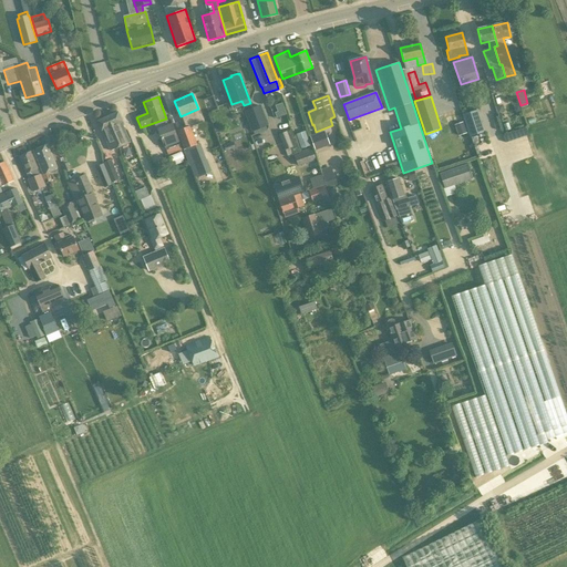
[(246,112),(253,131),(267,125),(260,106),(246,112)]
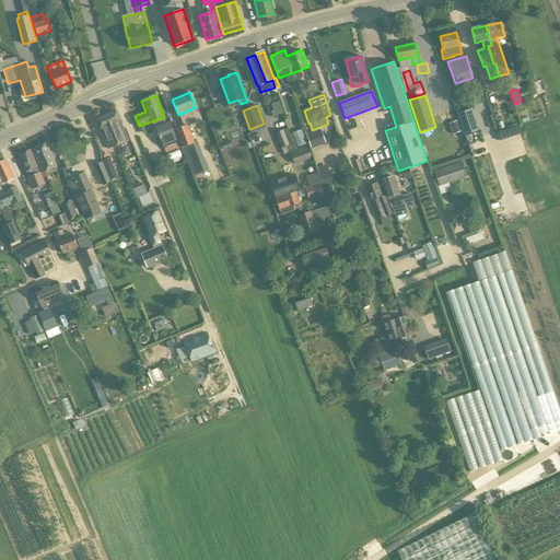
[(470,109),(457,113),(465,133),(477,129),(470,109)]
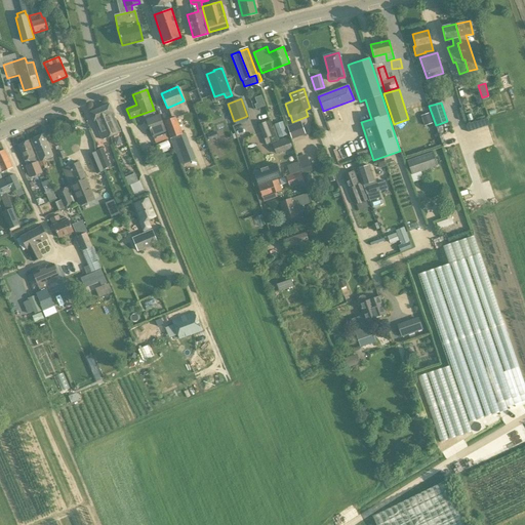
[(110,104),(99,108),(104,118),(103,119),(109,136),(121,131),(110,104)]
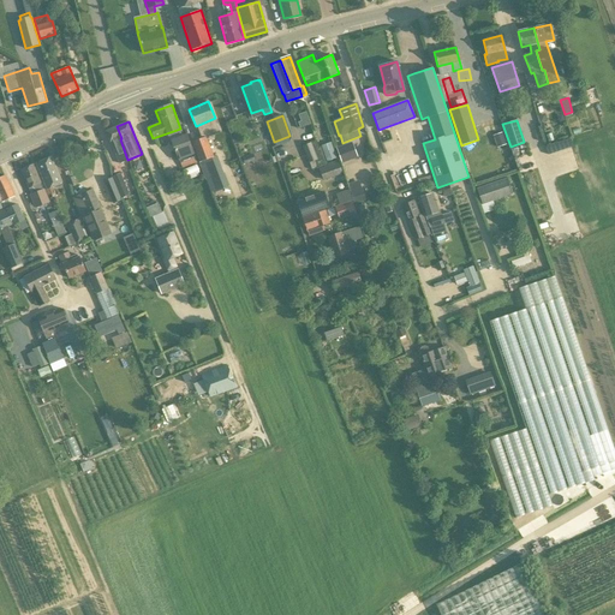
[(121,138),(117,126),(105,131),(119,165),(127,160),(120,139),(121,138)]
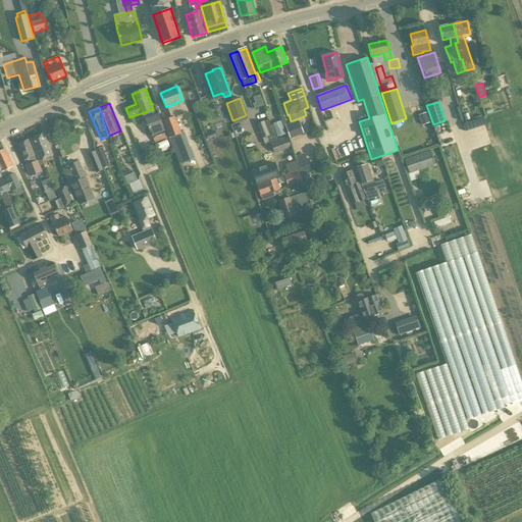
[(145,118),(152,138),(154,144),(167,139),(165,132),(165,131),(158,113),(145,118)]
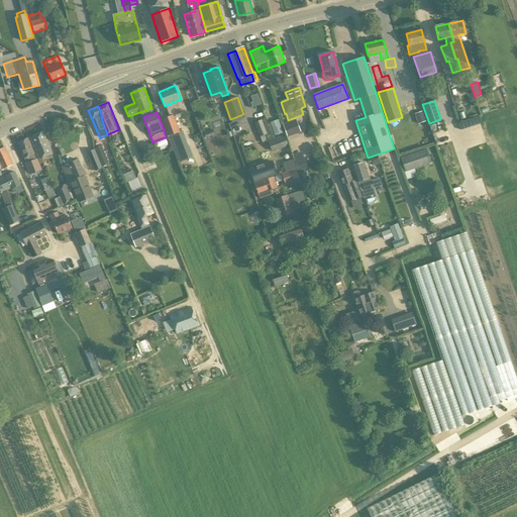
[(162,119),(168,136),(173,151),(188,145),(182,130),(180,131),(174,114),(162,119)]
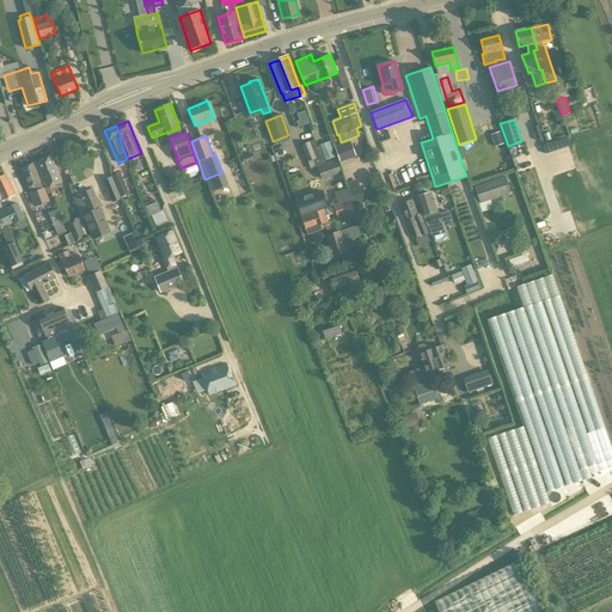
[(501,135),(491,138),(495,147),(505,144),(501,135)]
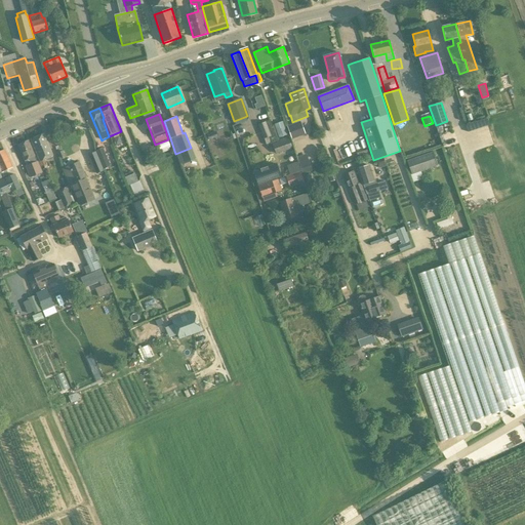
[(271,120),(258,124),(266,145),(278,140),(271,120)]
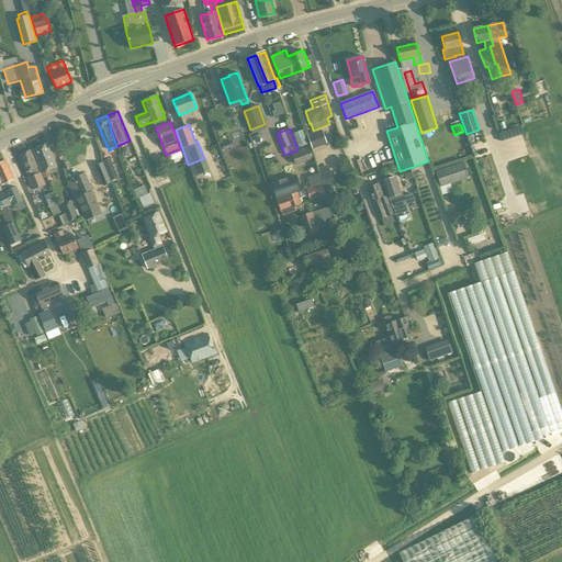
[(293,133),(299,148),(307,145),(302,130),(293,133)]
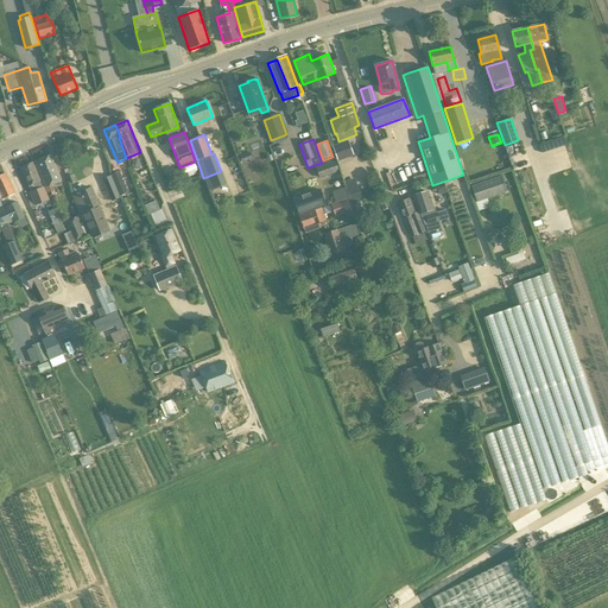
[(347,141),(344,141),(333,146),(337,162),(352,156),(347,141)]
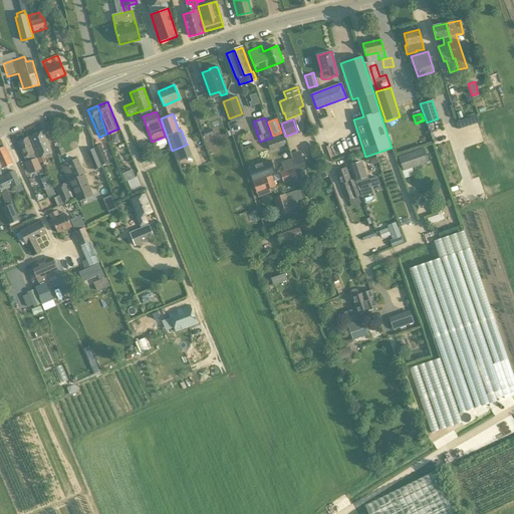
[(51,153),(42,131),(30,137),(39,158),(51,153)]
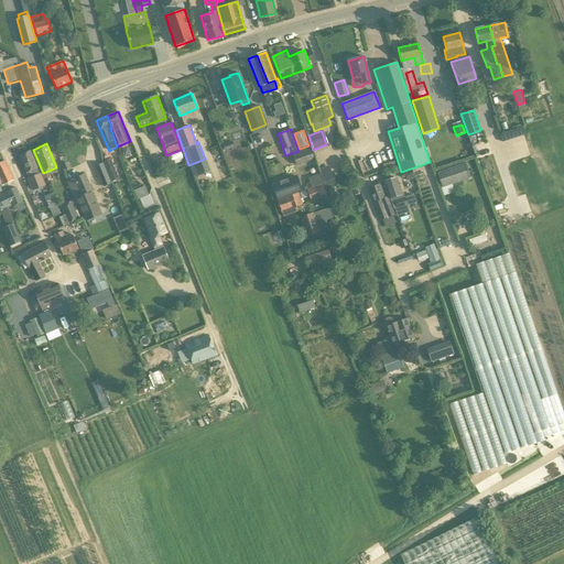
[(296,165),(314,160),(311,149),(293,154),(296,165)]
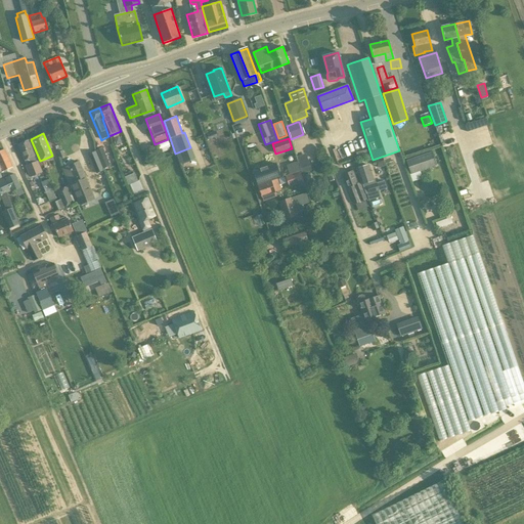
[(28,139),(17,143),(31,176),(41,172),(28,139)]
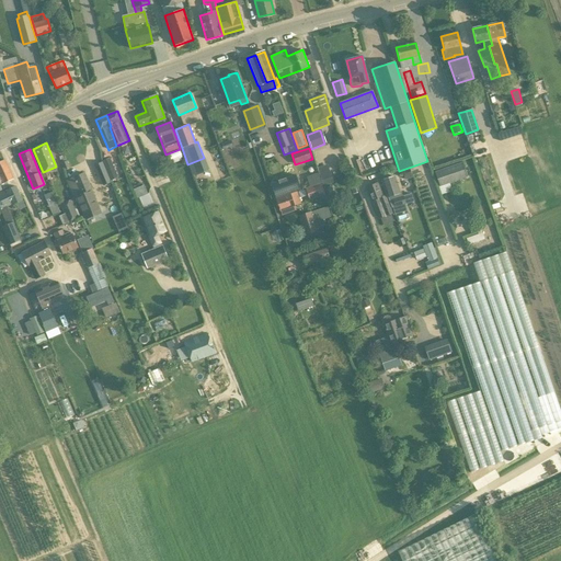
[(110,158),(103,161),(102,161),(111,181),(117,178),(110,158)]
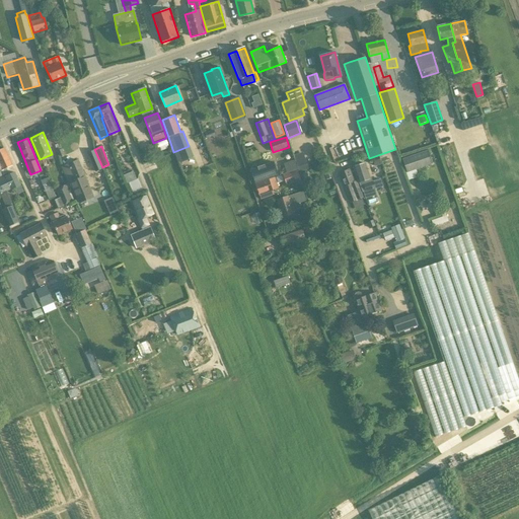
[(0,149),(0,158),(4,169),(6,168),(12,165),(4,148),(0,149)]
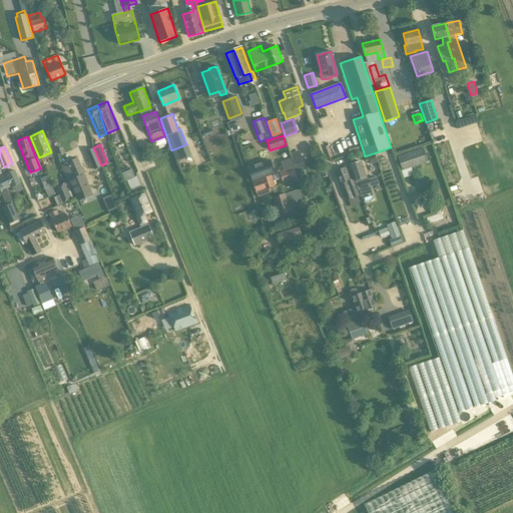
[(94,169),(101,166),(93,148),(86,151),(94,169)]
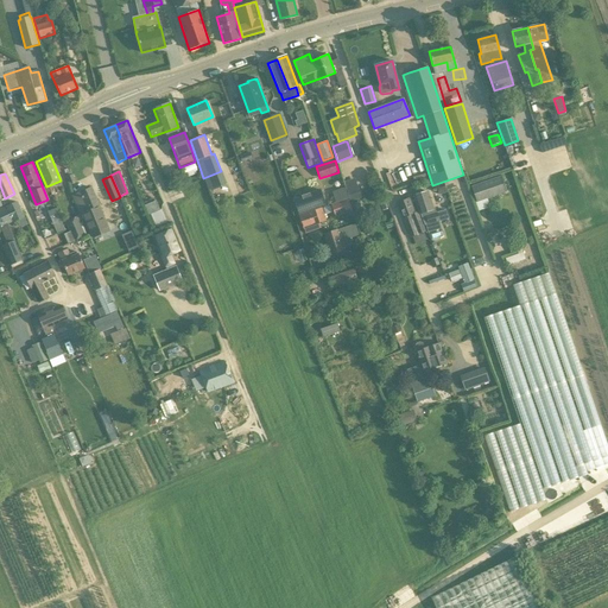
[(499,194),(498,194),(506,191),(501,177),(493,178),(472,187),(477,202),(499,194)]
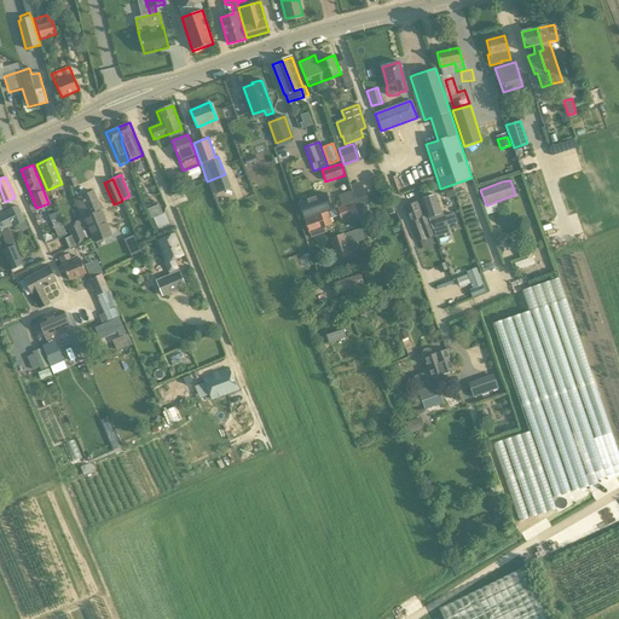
[(365,202),(362,190),(353,194),(357,204),(365,202)]
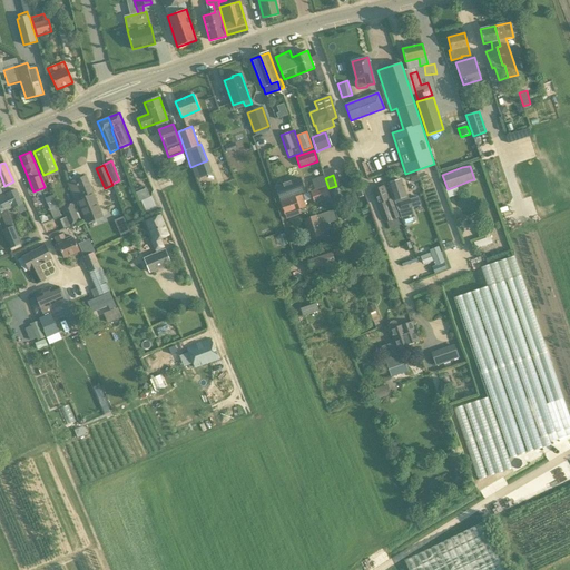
[(91,186),(90,187),(86,176),(67,184),(75,200),(77,199),(87,223),(102,216),(92,192),(94,192),(91,186)]
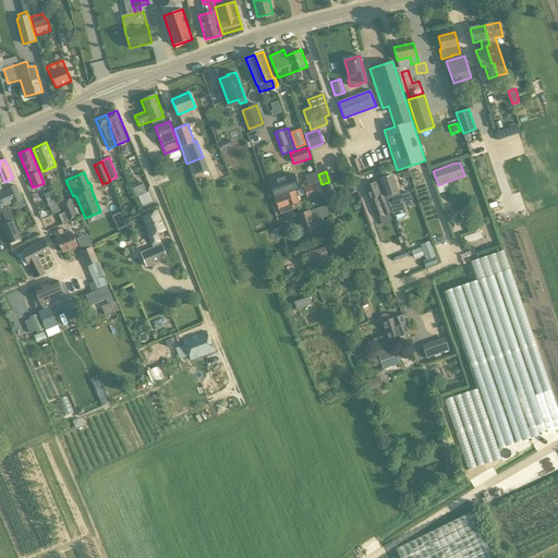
[(293,174),(276,180),(276,179),(274,178),(271,179),(270,180),(271,182),(269,183),(274,196),(299,187),(293,174)]
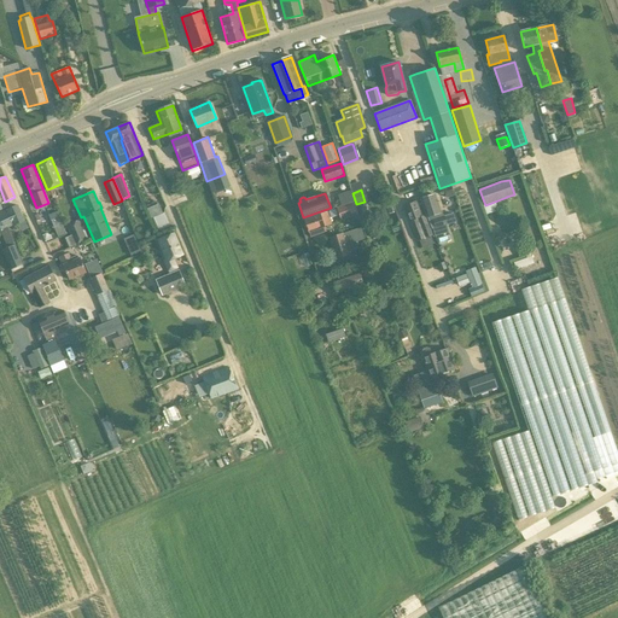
[(420,199),(429,221),(432,220),(436,228),(447,225),(442,211),(441,211),(435,194),(420,199)]
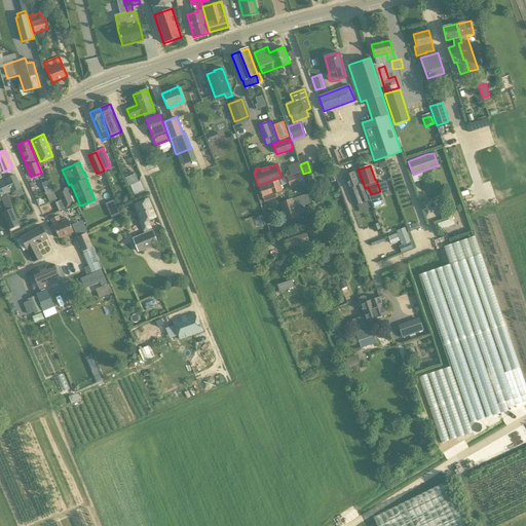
[(0,173),(0,177),(0,179),(8,175),(6,171),(4,172),(0,173)]
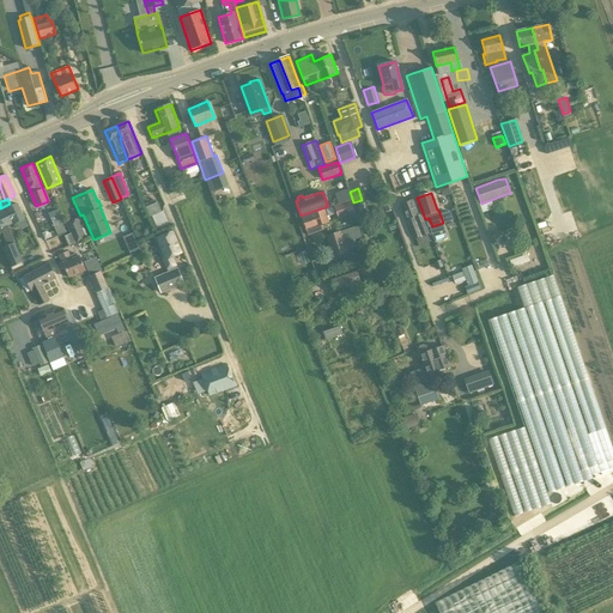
[(418,216),(412,199),(400,204),(405,219),(406,219),(413,238),(428,234),(422,218),(416,220),(414,217),(418,216)]
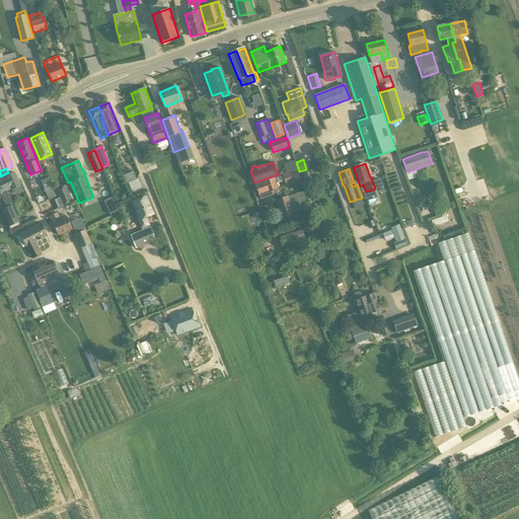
[(287,184),(299,179),(295,169),(283,174),(287,184)]
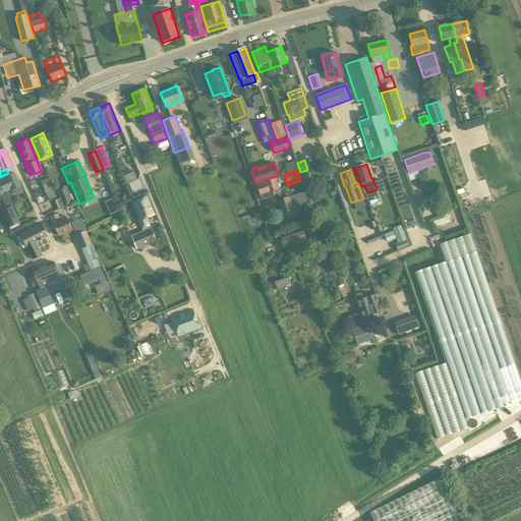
[(20,185),(14,173),(0,179),(0,191),(7,209),(13,207),(6,191),(20,185)]
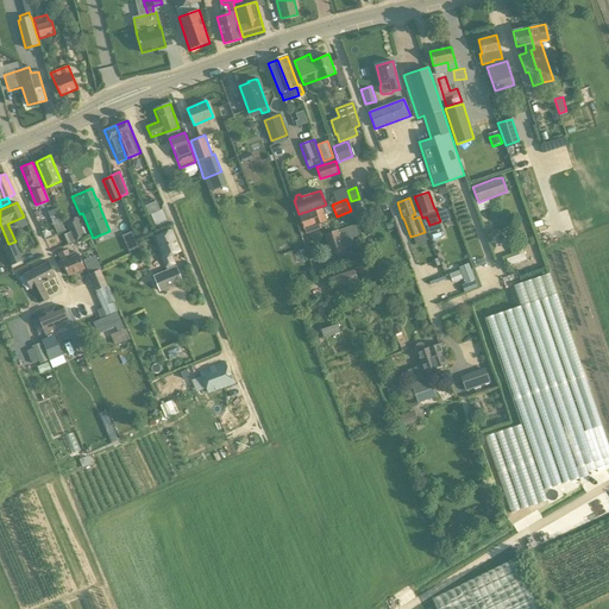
[(156,202),(148,206),(150,212),(158,208),(156,202)]
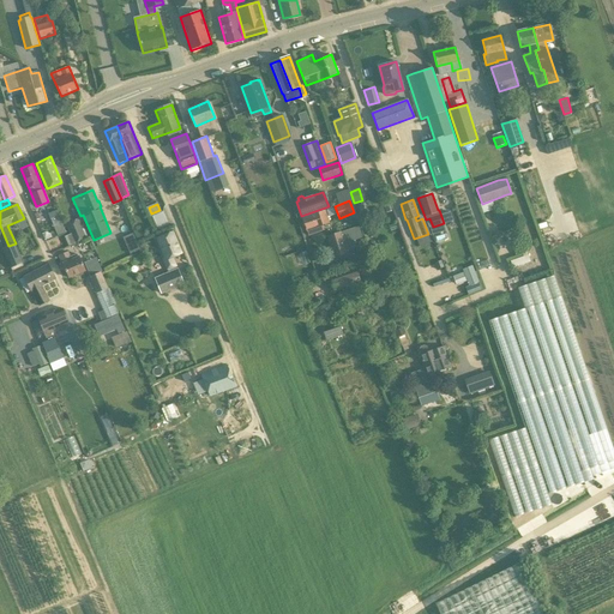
[(48,212),(56,230),(65,227),(56,209),(48,212)]
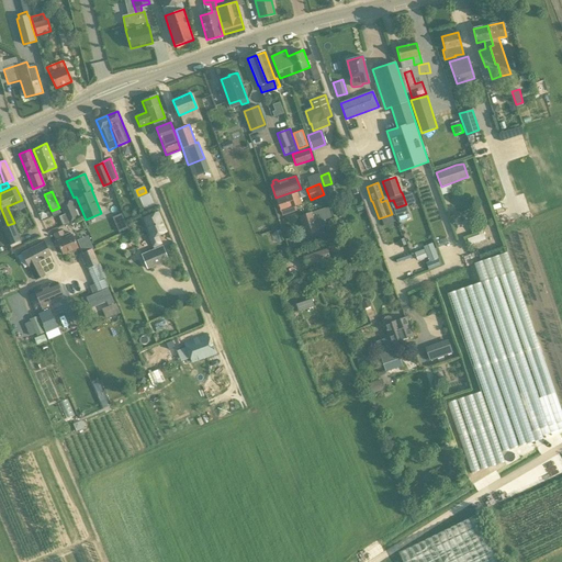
[(280,211),(281,211),(282,215),(296,211),(294,206),(301,203),(296,191),(276,199),(280,211)]
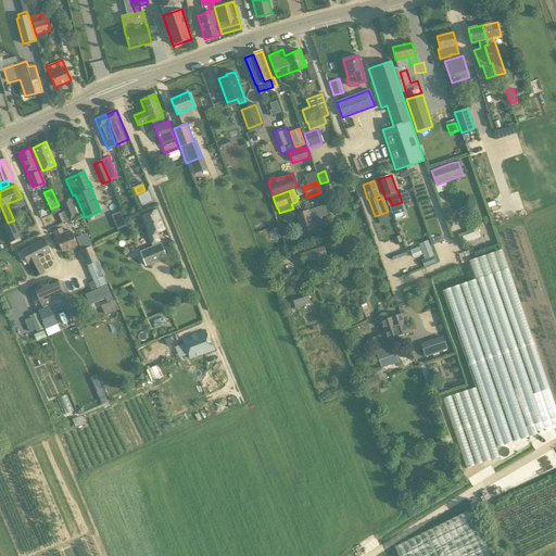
[(59,215),(62,223),(67,220),(67,222),(78,216),(71,198),(60,203),(64,213),(59,215)]
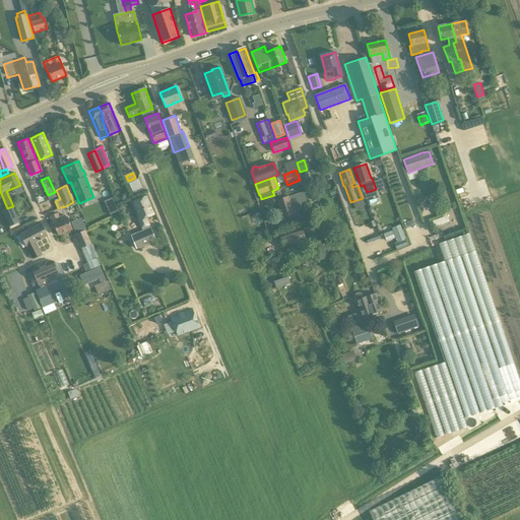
[(277,200),(282,216),(302,210),(299,204),(307,201),(304,191),(277,200)]
